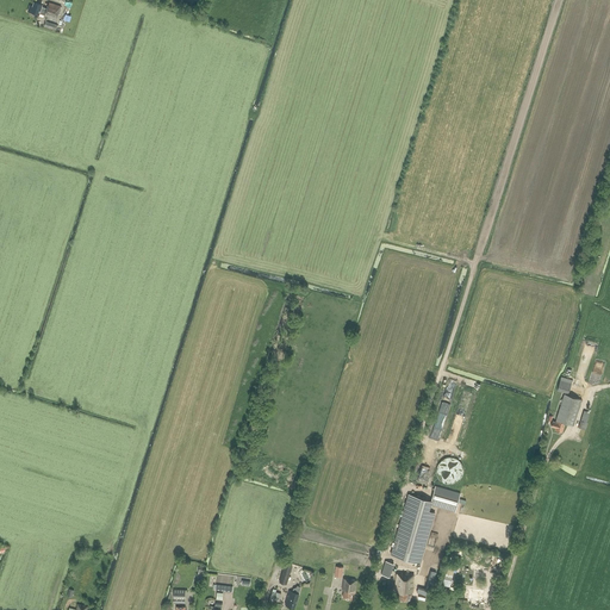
[(41,8),(42,5),(35,2),(32,6),(30,6),(27,11),(32,12),(31,14),(32,16),(33,16),(35,16),(36,13),(39,14),(39,13),(45,16),(44,17),(56,20),(61,6),(49,2),(47,10),(41,8)]
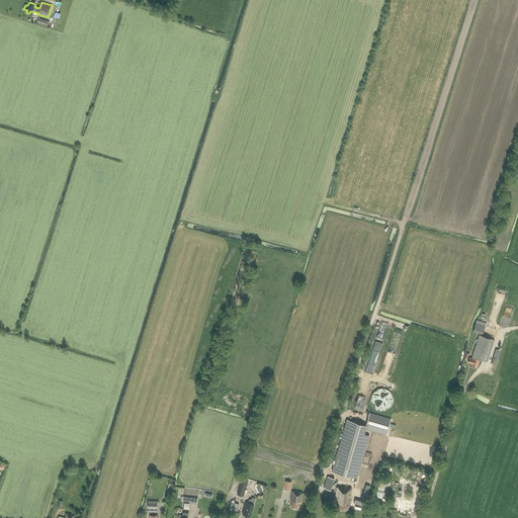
[(483,335),(486,323),(477,320),(472,332),(483,335)]
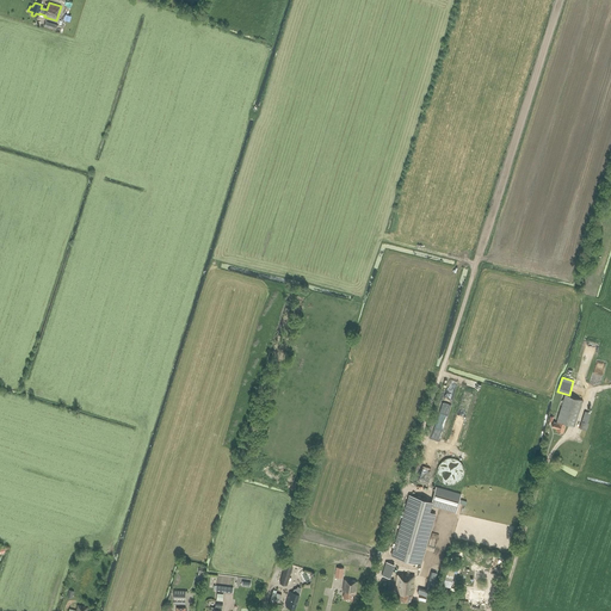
[(574,426),(582,400),(566,395),(557,420),(557,423),(554,423),(553,427),(557,429),(556,431),(563,432),(566,424),(574,426)]
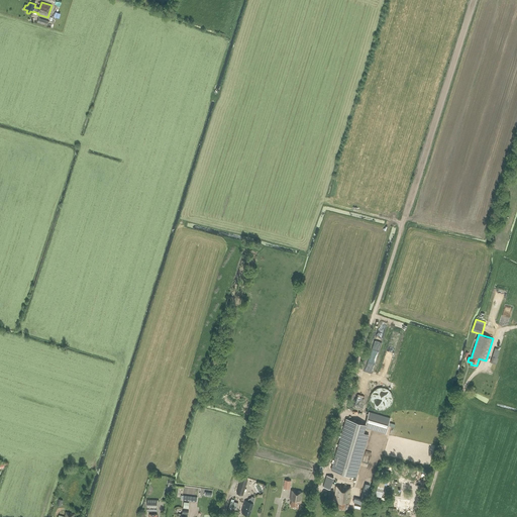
[(377,336),(371,357),(377,358),(383,338),(377,336)]
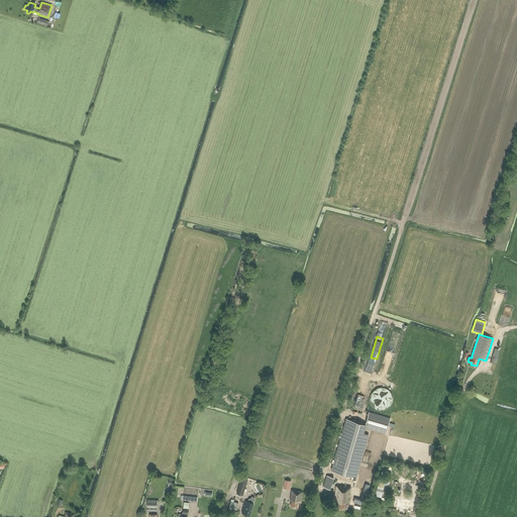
[(495,347),(490,363),(497,365),(499,358),(498,357),(500,349),(495,347)]
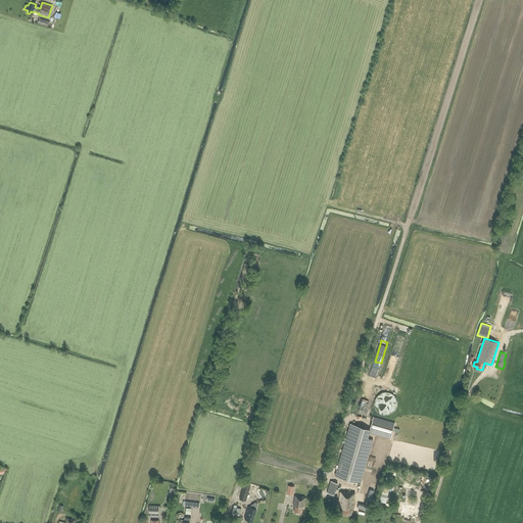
[(375,399),(375,401),(374,405),(375,407),(376,409),(377,411),(378,413),(380,414),(382,415),(385,416),(387,416),(389,415),(391,414),(393,413),(395,411),(396,410),(397,407),(397,405),(397,402),(397,400),(396,397),(394,396),(393,394),(391,393),(388,392),(386,392),(384,392),(382,393),(379,394),(378,395),(376,397),(375,399)]
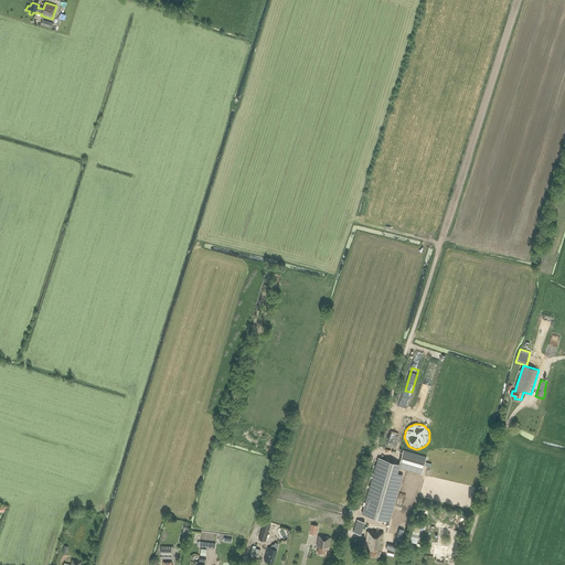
[(422,475),(426,457),(403,450),(400,464),(379,458),(362,514),(390,522),(404,475),(398,473),(400,468),(422,475)]
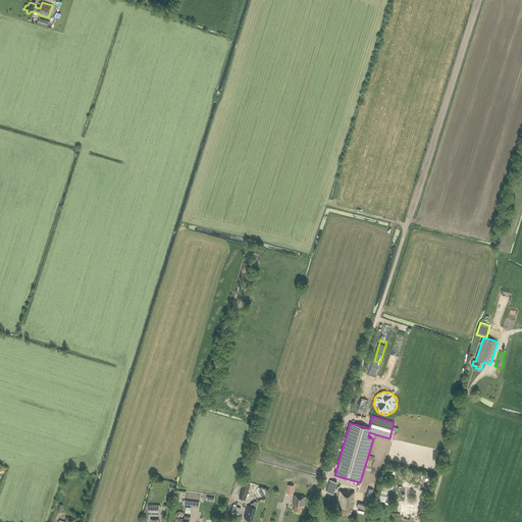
[(326,491),(333,493),(337,481),(330,479),(326,491)]
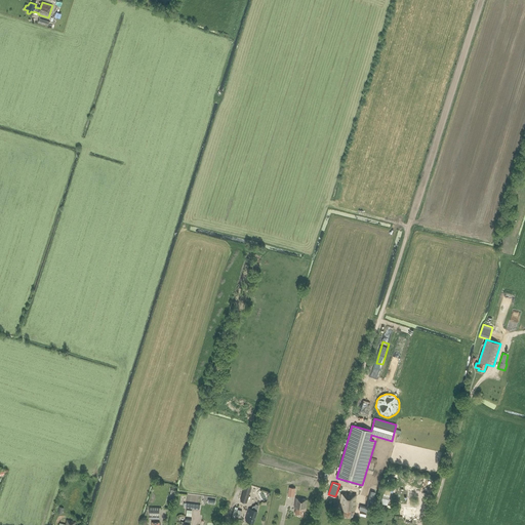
[(251,487),(245,485),(240,501),(246,503),(251,487)]
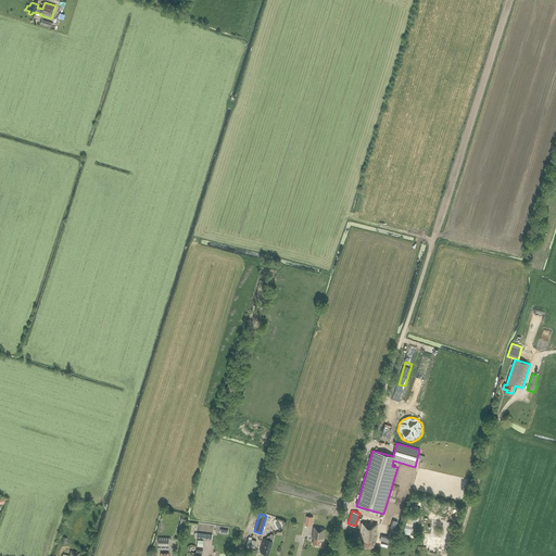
[(377,523),(366,522),(366,523),(362,522),(359,540),(361,540),(359,545),(375,547),(377,531),(380,531),(380,526),(377,526),(377,523)]
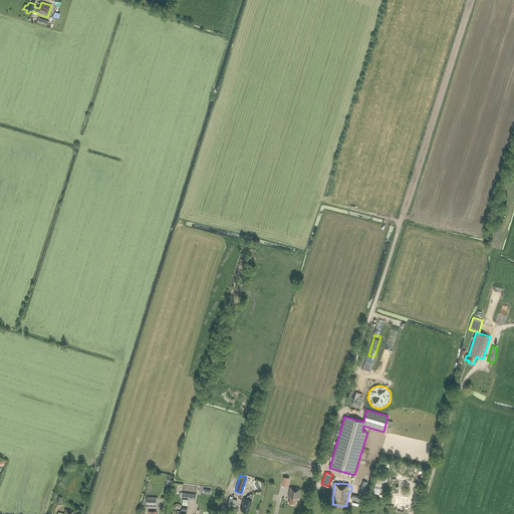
[(298,501),(300,489),(290,488),(288,497),(290,498),(289,504),(296,505),(297,501),(298,501)]
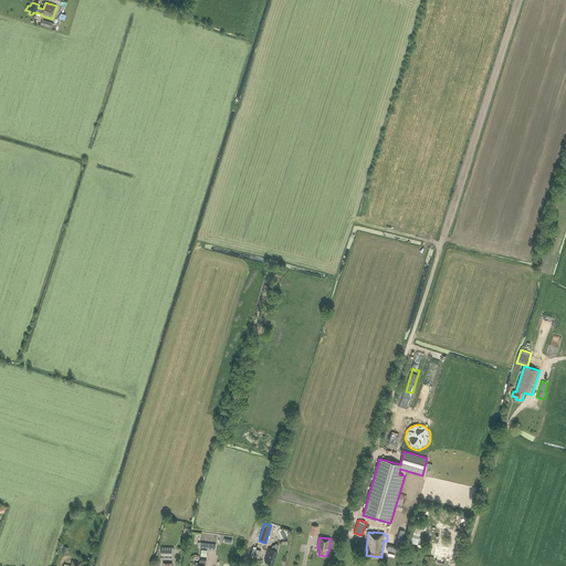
[(275,544),(275,547),(273,546),(272,549),(269,548),(264,561),(265,561),(268,563),(273,564),(278,552),(276,551),(279,545),(275,544)]
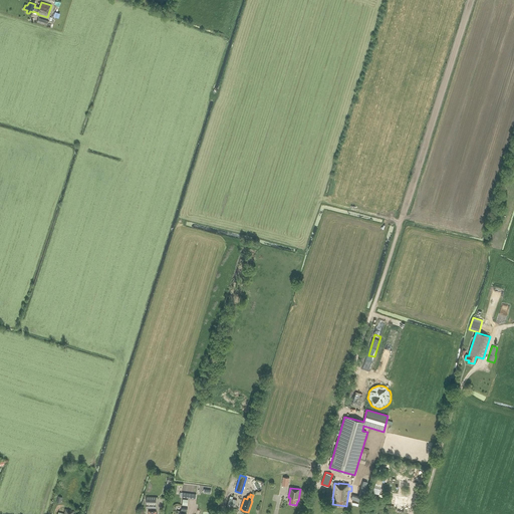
[(236,506),(237,499),(233,498),(233,496),(230,495),(228,504),(236,506)]
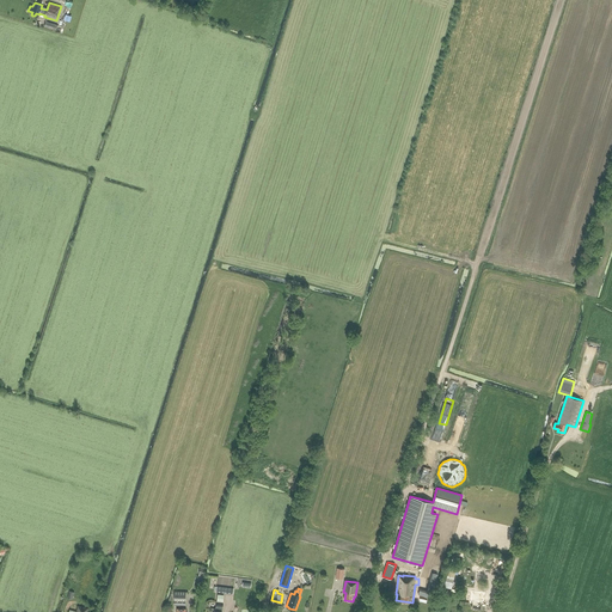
[(187,606),(187,592),(175,592),(175,606),(187,606)]
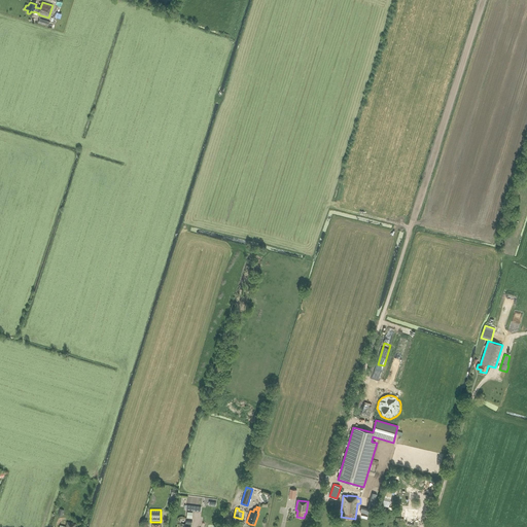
[(416,518),(417,512),(414,512),(414,511),(407,511),(406,519),(407,520),(407,524),(414,525),(415,518),(416,518)]
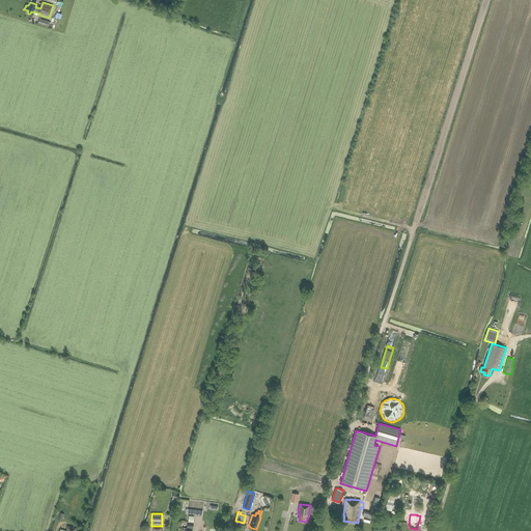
[(193,527),(194,523),(188,522),(188,526),(189,526),(189,529),(185,528),(184,530),(192,530),(193,529),(192,529),(192,527),(193,527)]
